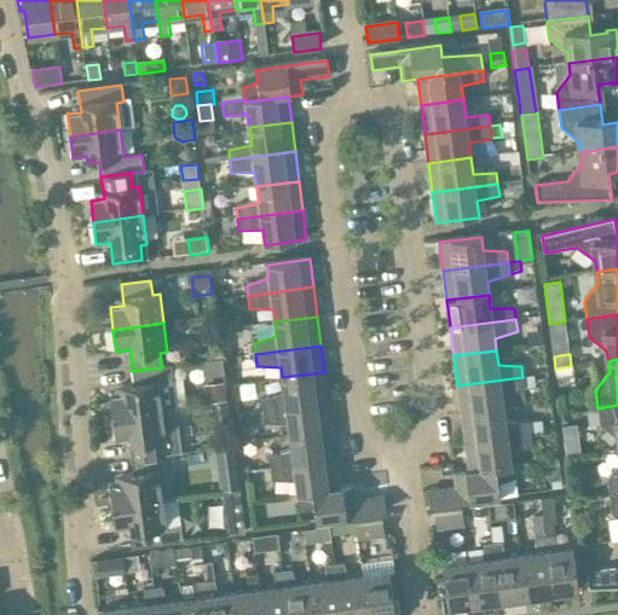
[(223,360),(202,363),(204,377),(224,375),(223,360)]
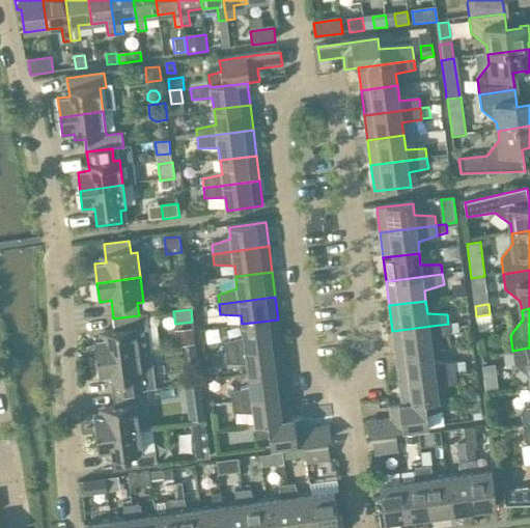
[(147,314),(139,315),(113,318),(115,332),(105,333),(106,339),(94,340),(96,359),(140,354),(152,352),(147,314)]
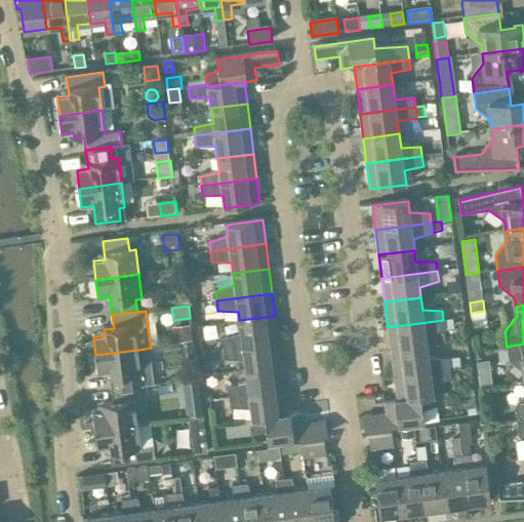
[(222,339),(223,349),(278,340),(275,316),(239,320),(241,334),(222,339)]
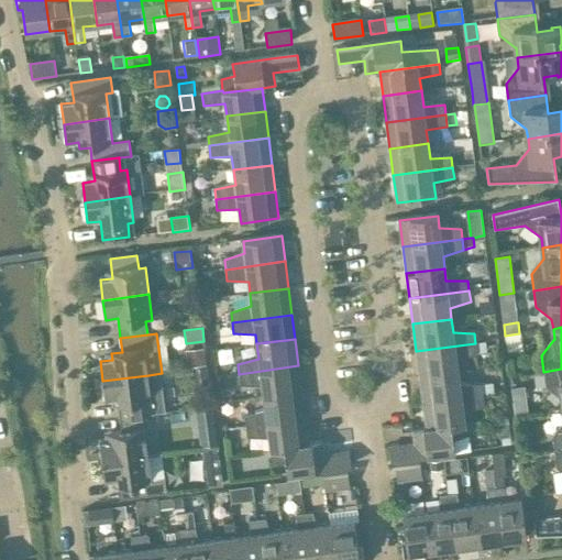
[(416,351),(420,376),(458,372),(456,361),(477,354),(475,343),(416,351)]
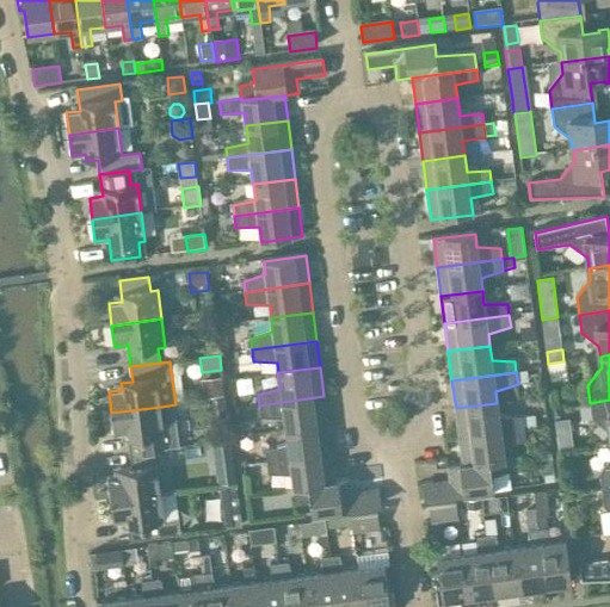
[(221,381),(203,383),(205,401),(208,401),(223,398),(221,381)]
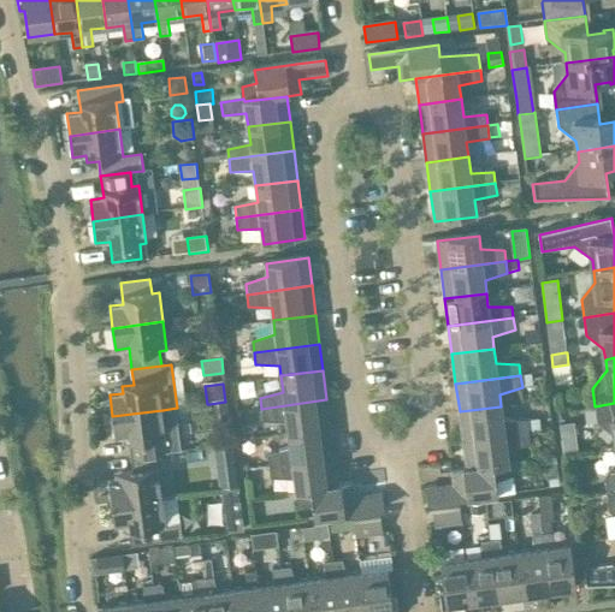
[(287,422),(289,437),(331,431),(326,399),(261,409),(264,422),(287,422)]
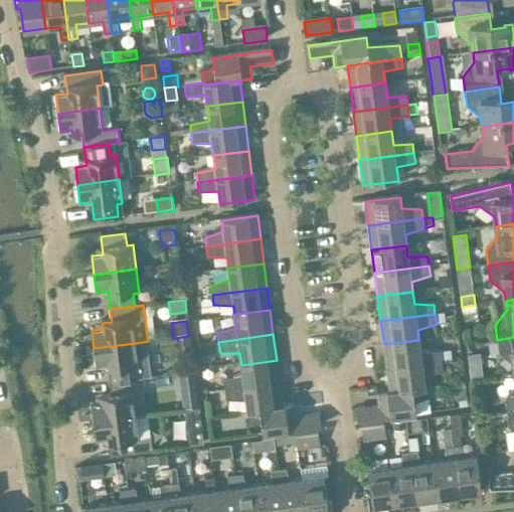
[(188,336),(175,338),(177,352),(192,350),(190,336),(188,336)]
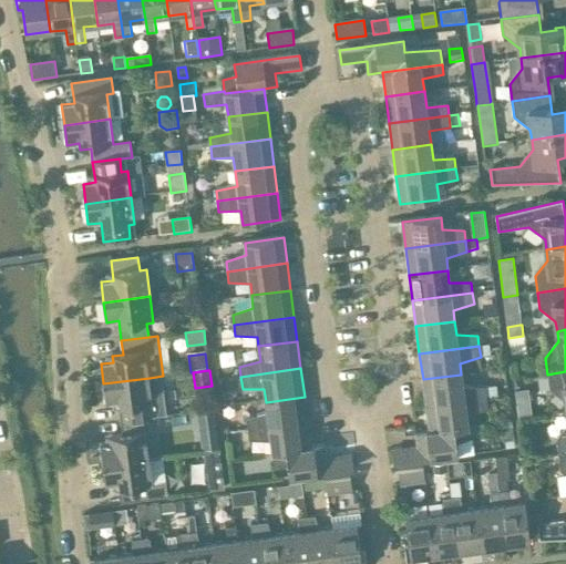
[(565,371),(547,375),(549,390),(565,402),(565,371)]
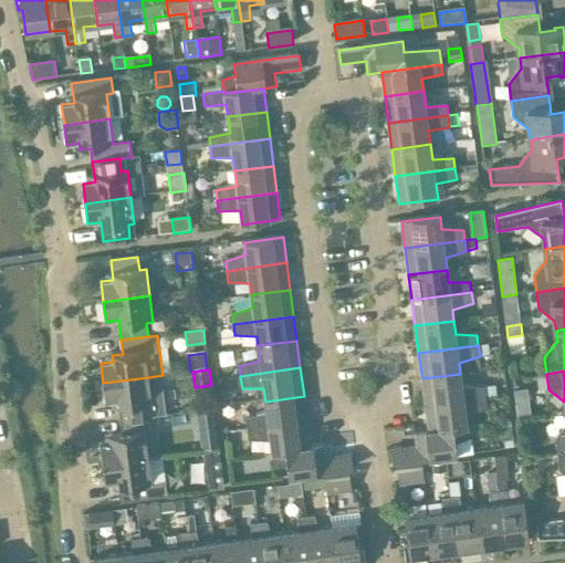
[(462,387),(460,374),(422,378),(426,405),(485,396),(484,388),(462,387)]
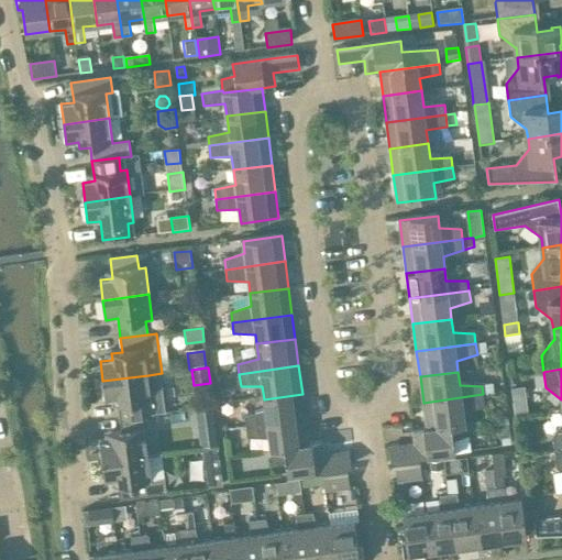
[(149,375),(102,381),(106,402),(118,399),(120,419),(147,416),(166,414),(162,373),(149,375)]
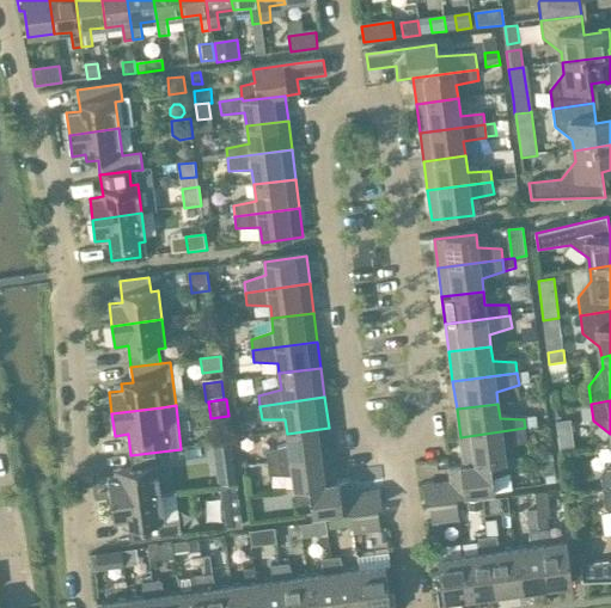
[(566,406),(554,409),(556,423),(568,421),(566,406)]
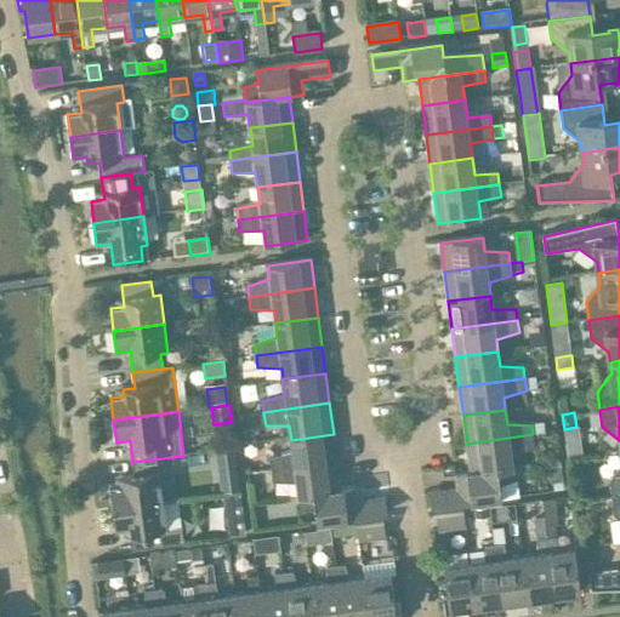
[(269,460),(271,469),(337,461),(334,434),(291,440),(293,452),(269,460)]
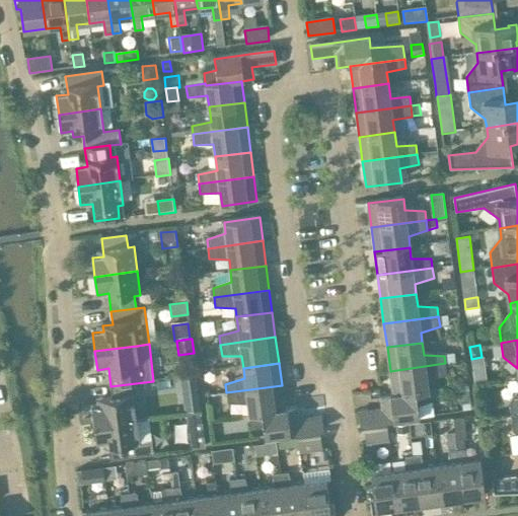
[(390,371),(393,393),(429,389),(428,381),(446,375),(445,363),(390,371)]
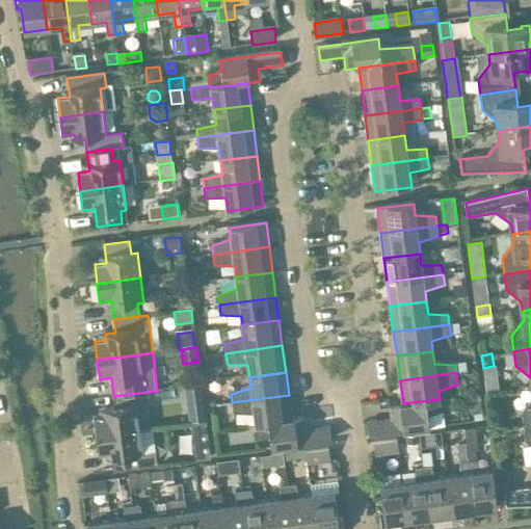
[(498,379),(485,380),(486,393),(499,391),(498,379)]
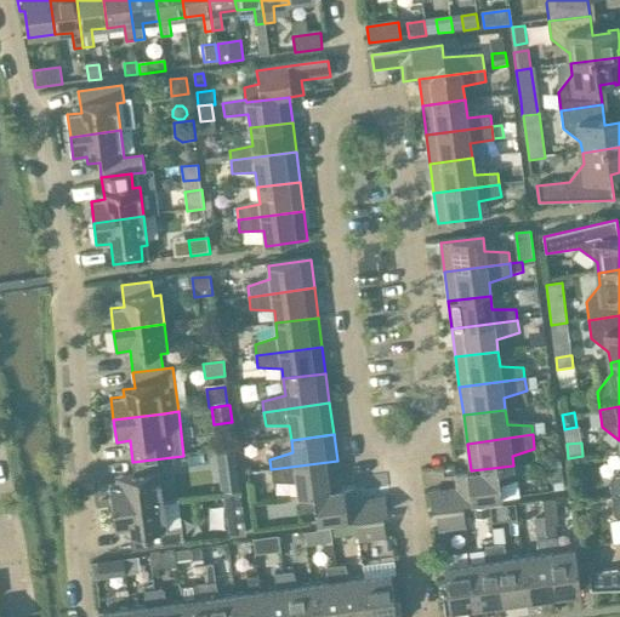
[(165,474),(163,458),(132,462),(135,476),(123,479),(124,485),(111,487),(113,509),(164,503),(160,475),(165,474)]
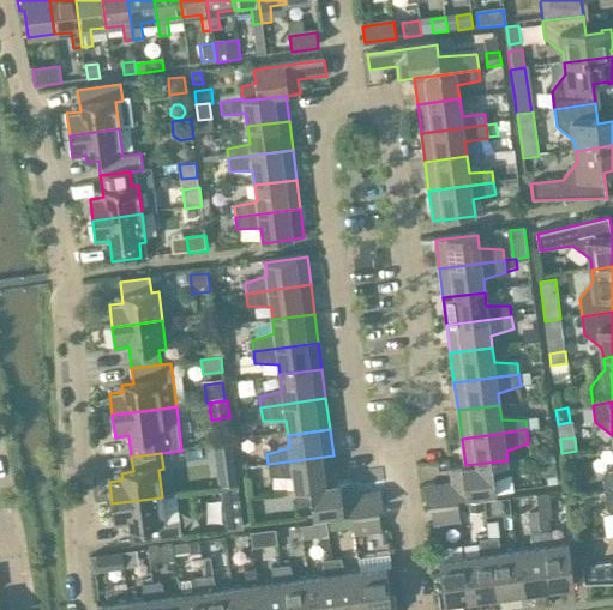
[(293,478),(295,490),(337,484),(334,456),(268,464),(270,477),(293,478)]
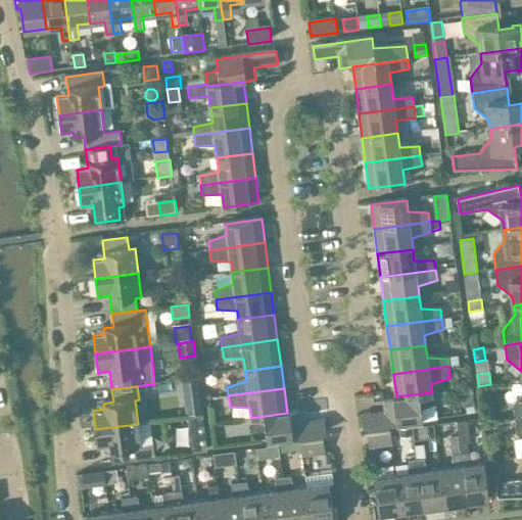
[(433,406),(432,392),(396,396),(396,398),(384,400),(385,413),(362,416),(364,429),(423,422),(421,410),(433,406)]
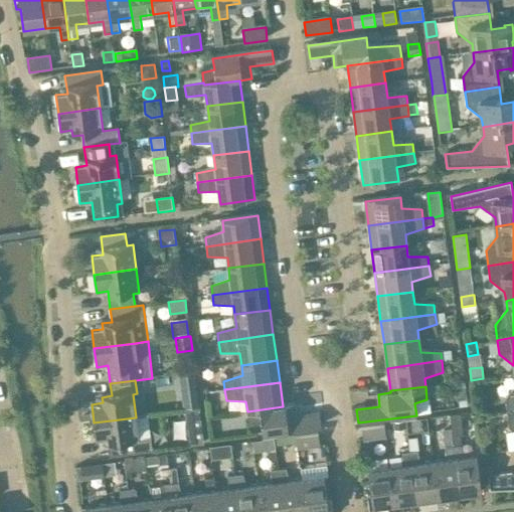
[(200,408),(197,387),(181,389),(183,410),(185,410),(199,408),(200,408)]
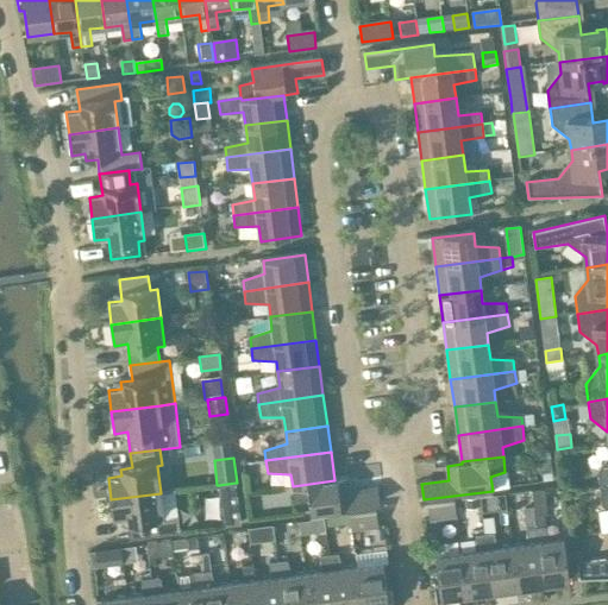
[(607,458),(601,467),(597,471),(600,489),(607,487),(607,458)]
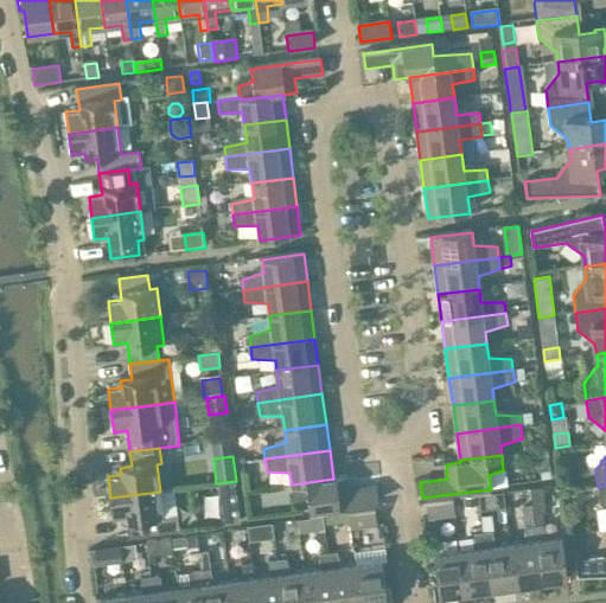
[(544,459),(537,459),(538,468),(543,468),(550,468),(549,457),(544,459)]
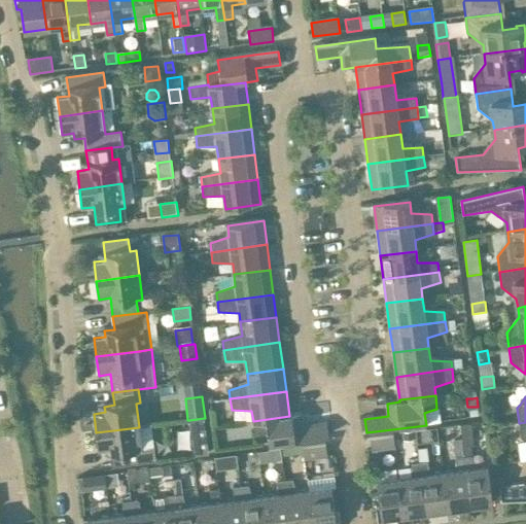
[(289,417),(289,416),(253,421),(254,433),(268,433),(269,446),(305,441),(328,438),(327,423),(304,426),(302,415),(289,417)]
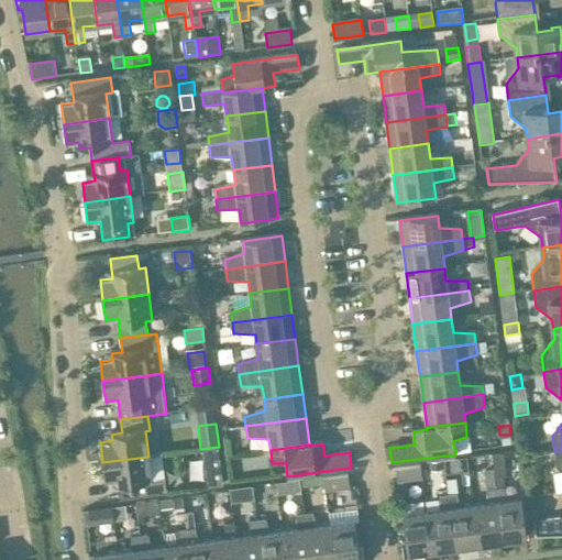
[(218,447),(202,449),(208,489),(224,486),(219,447),(218,447)]
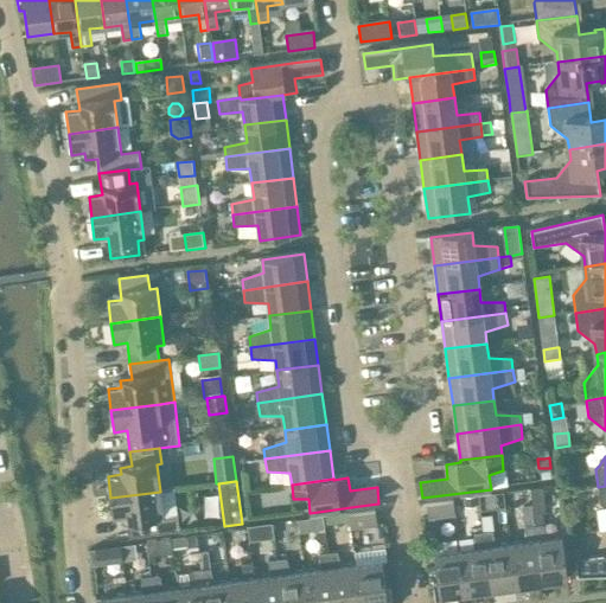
[(542,488),(529,491),(531,506),(534,525),(542,583),(544,583),(565,578),(565,581),(568,579),(562,539),(547,540),(543,527),(544,527),(543,518),(541,518),(541,515),(546,514),(542,488)]
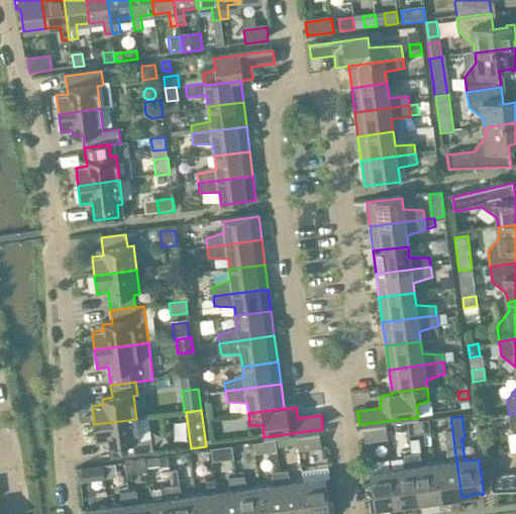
[(148,417),(136,419),(94,424),(97,442),(108,441),(110,459),(153,453),(148,417)]
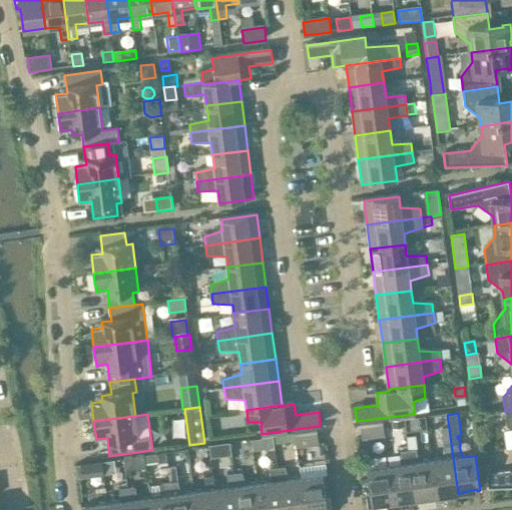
[(405,429),(403,421),(392,422),(393,430),(405,429)]
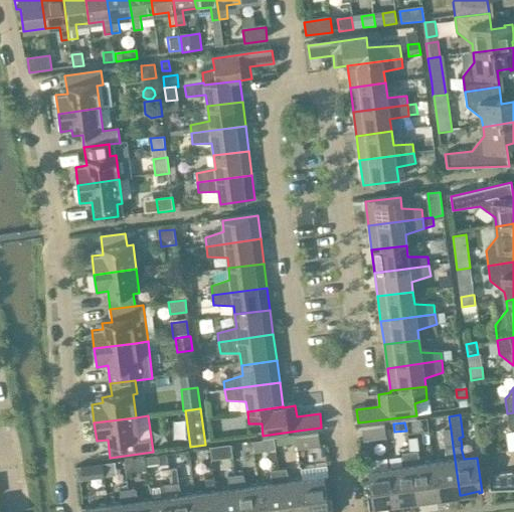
[(386,439),(384,424),(362,428),(364,442),(386,439)]
